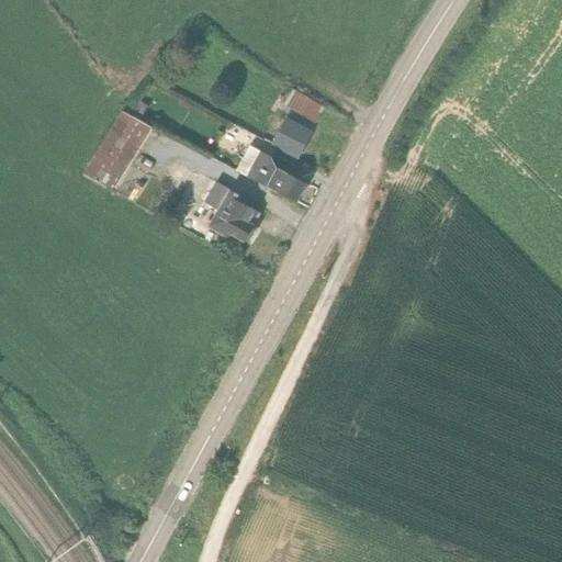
[(292,90),(283,104),(315,123),(324,108),(292,90)]
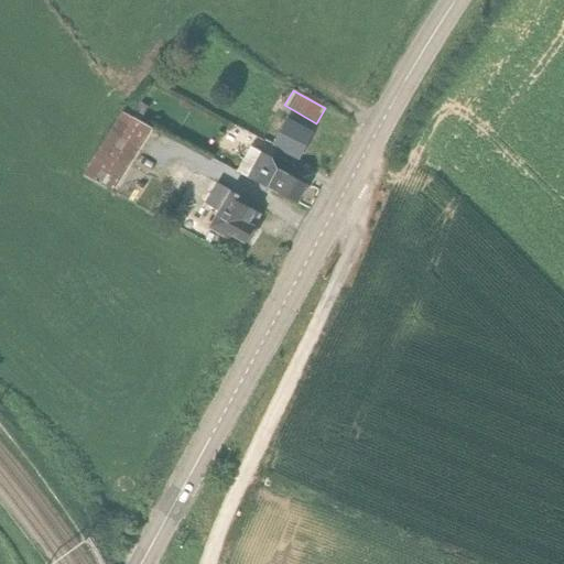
[(129,115),(140,120),(148,106),(136,100),(129,115)]
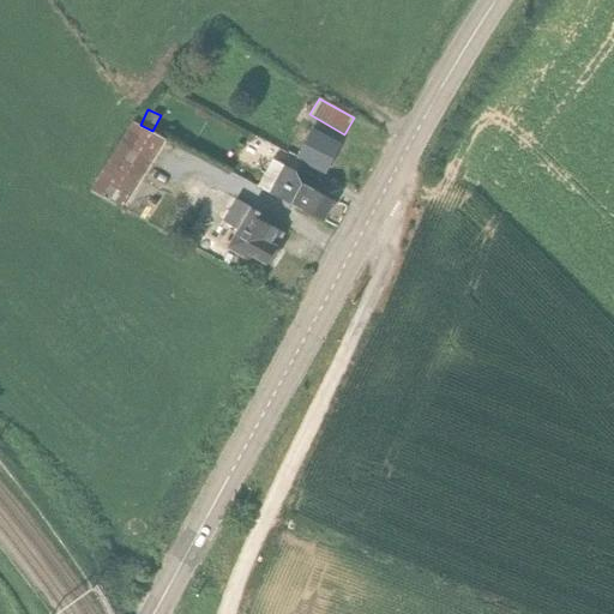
[(152,131),(140,125),(133,121),(90,190),(122,206),(164,137),(152,131)]
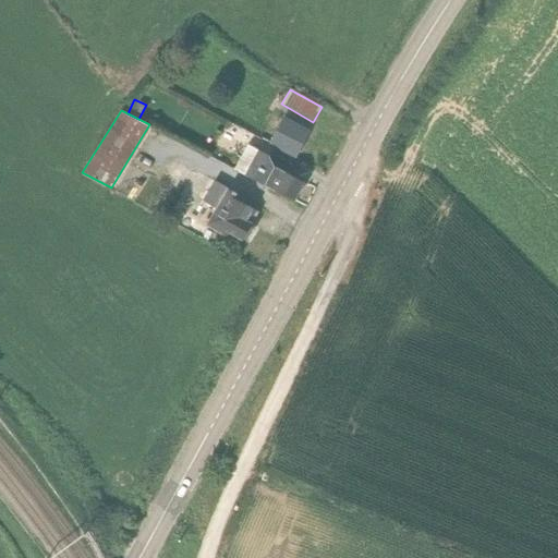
[(282,118),(269,142),(295,155),(307,131),(282,118)]
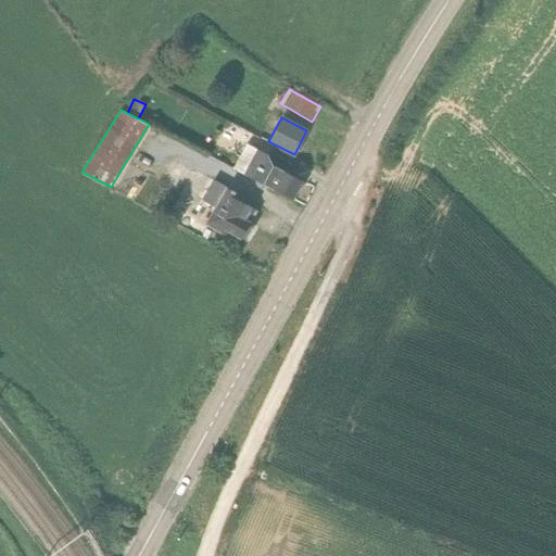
[(247,143),(234,167),(293,199),(303,180),(274,165),(267,154),(247,143)]
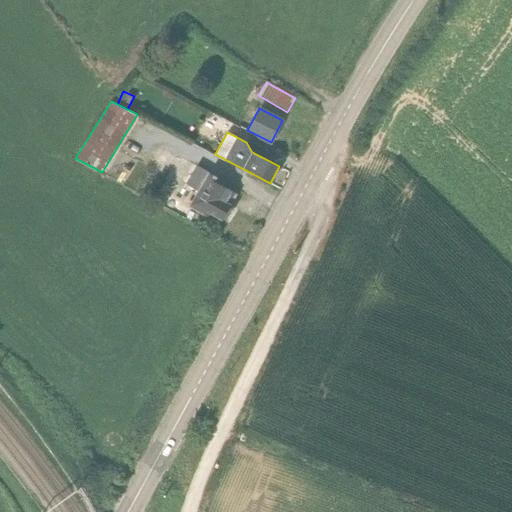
[(196,165),(185,183),(198,190),(189,207),(207,217),(209,211),(222,218),(223,217),(226,219),(233,208),(229,206),(230,204),(226,202),(232,191),(221,184),(223,180),(196,165)]
